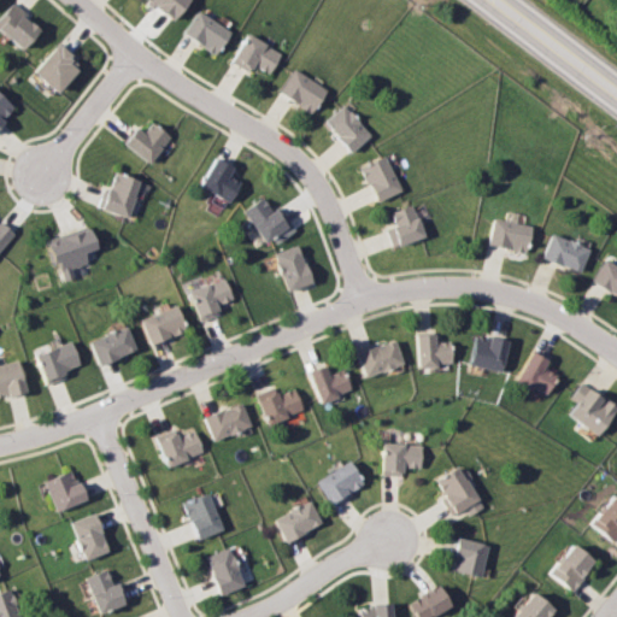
[(148,0),(171,19),(188,0),(148,0)]
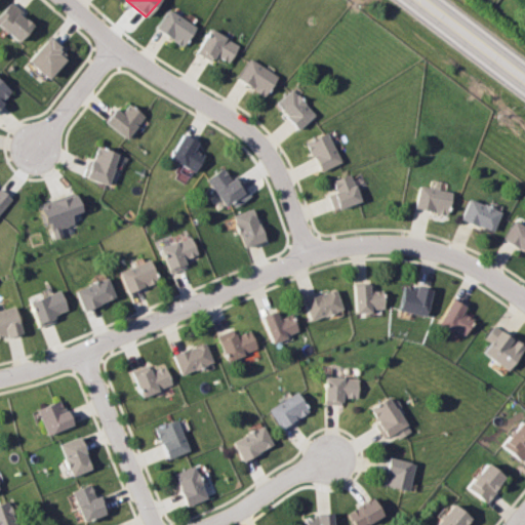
[(36,22),(10,1),(0,13),(0,23),(21,40),(36,22)]
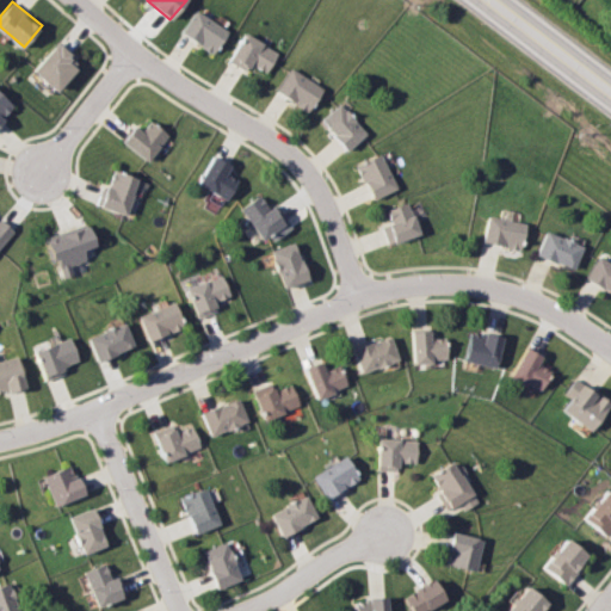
[(183,31),(215,54),(229,31),(197,10),(183,31)]
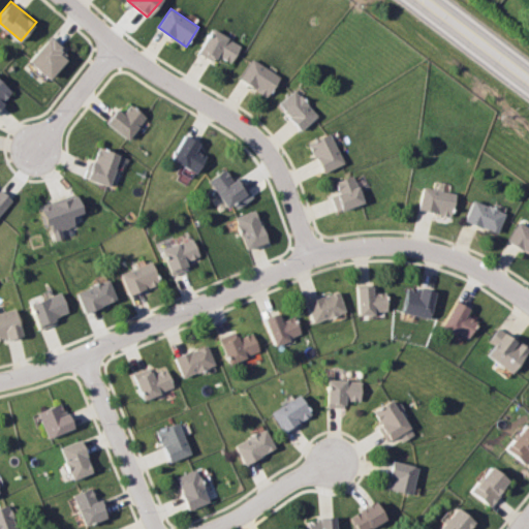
[(229,63),(241,45),(214,28),(197,52),(214,62),(218,56),(229,63)]
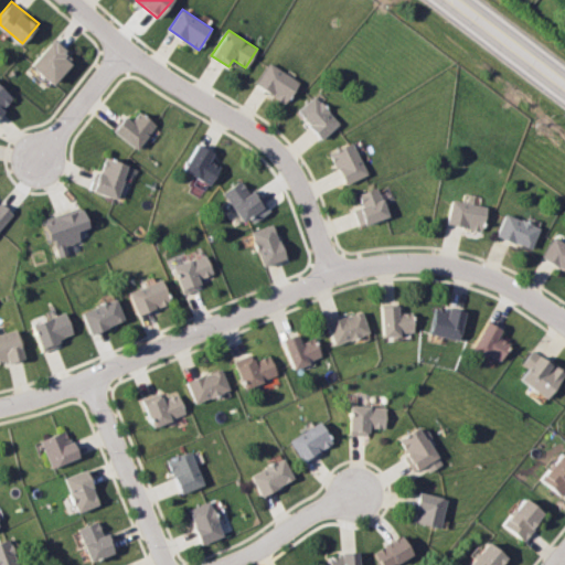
[(32,66),(54,84),(75,59),(52,40),(32,66)]
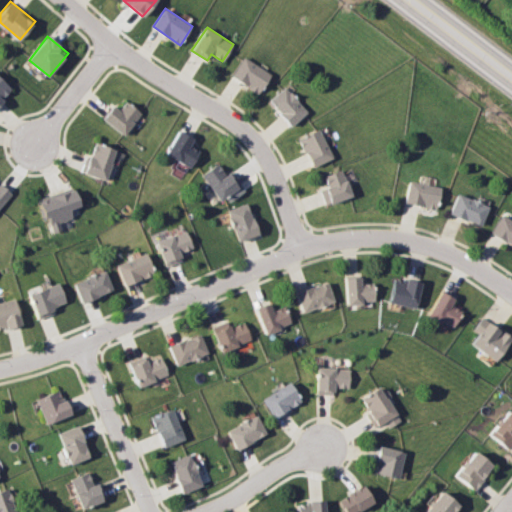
[(232,74),(258,92),(271,74),(244,56),(232,74)]
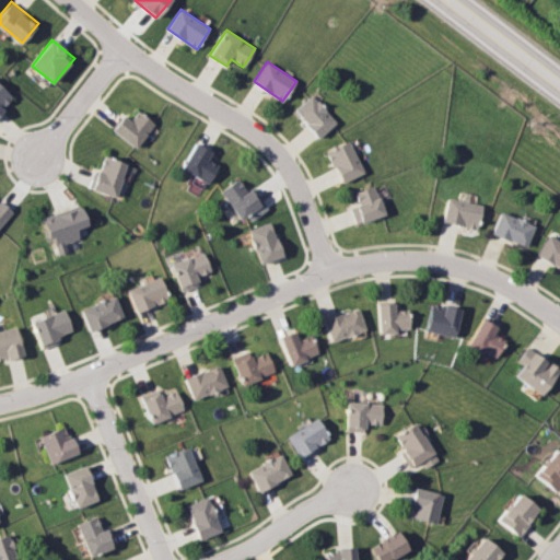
[(0,113),(14,97),(0,84),(0,113)]
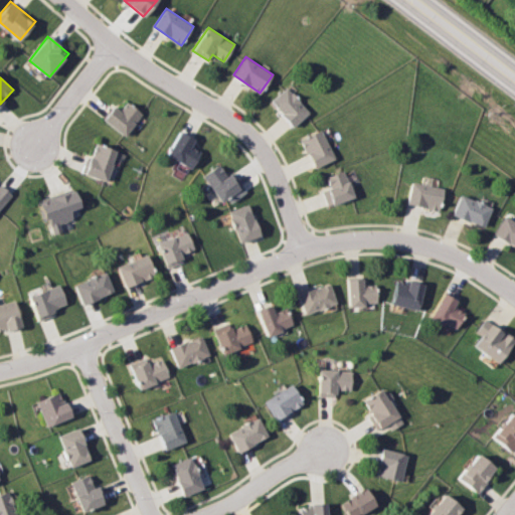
[(295,126),(310,111),(286,87),(271,102),(295,126)]
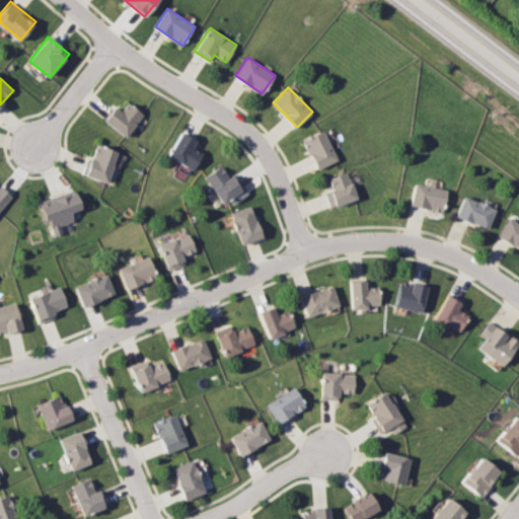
[(104,120),(127,137),(144,115),(129,102),(122,112),(116,106),(104,120)]
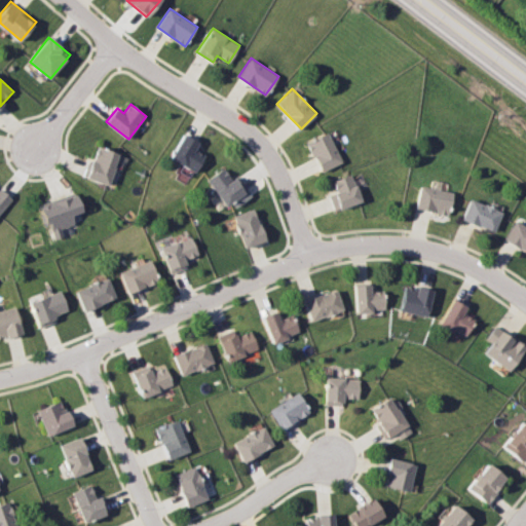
[(307,142),(322,172),(343,160),(328,132),(307,142)]
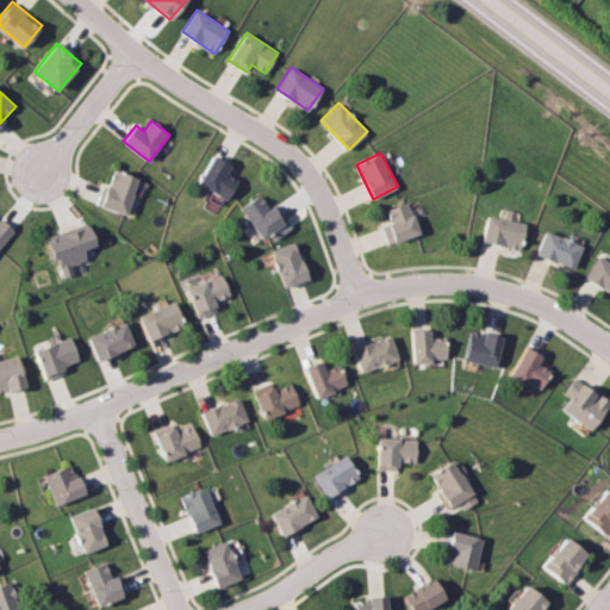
[(198,182),(228,199),(238,180),(226,173),(231,165),(213,155),(198,182)]
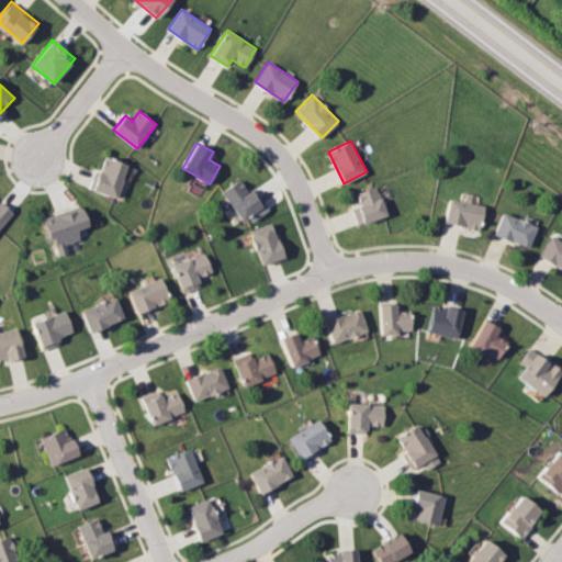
[(94,190),(104,156),(128,164),(119,198),(94,190)]
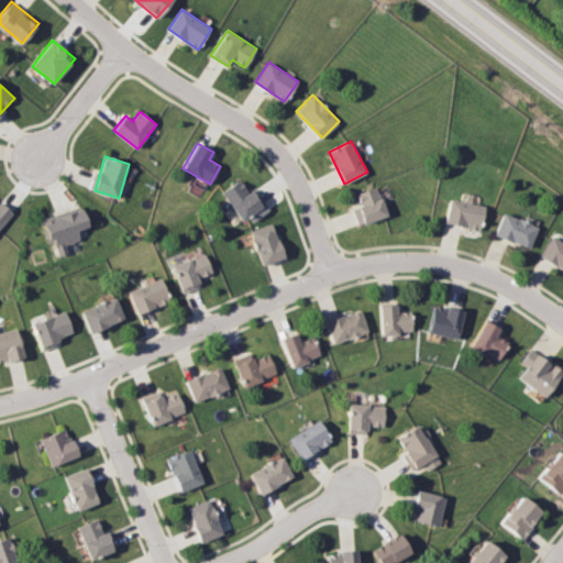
[(242,177),(223,191),(244,220),(263,206),(242,177)]
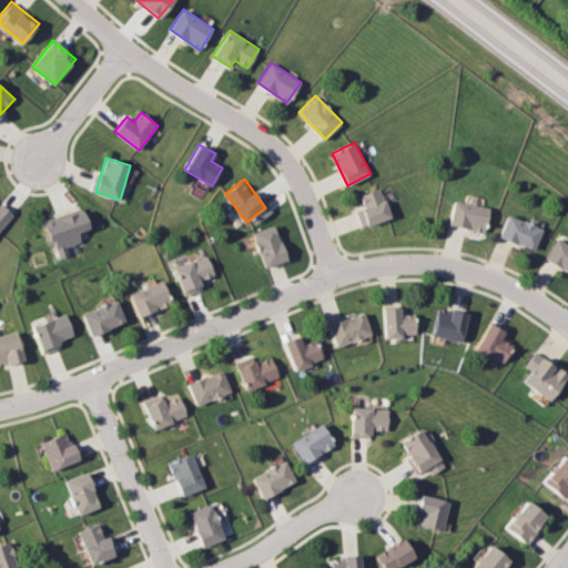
[(364,227),(392,216),(381,188),(362,194),(366,206),(357,210),(364,227)]
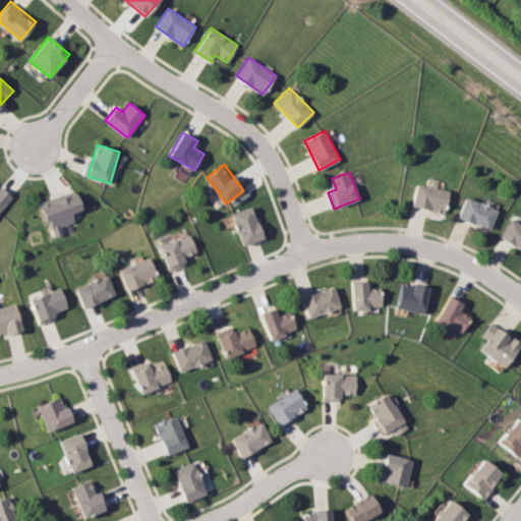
[(449,189),(417,184),(413,206),(446,211),(449,189)]
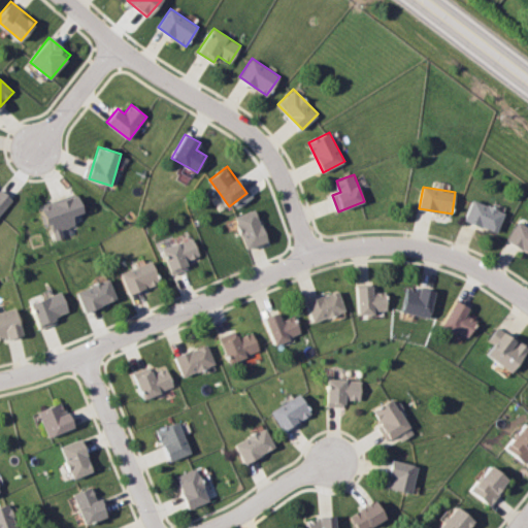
[(0,210),(10,199),(0,190),(0,210)]
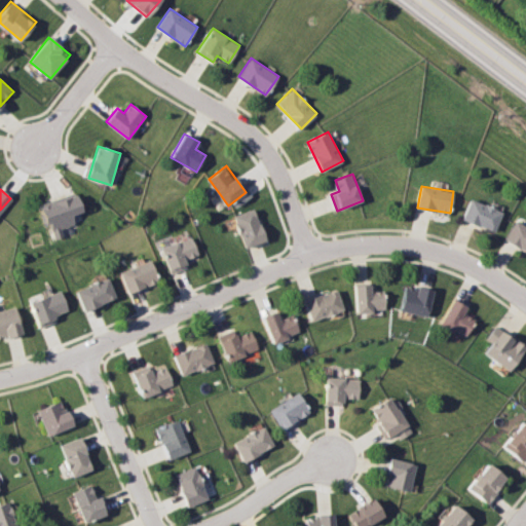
[(86,217),(77,193),(40,208),(49,231),(86,217)]
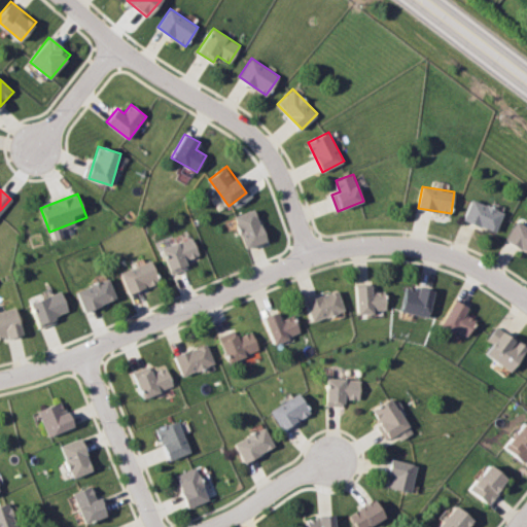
[(464,218),(496,231),(503,211),(471,199),(464,218)]
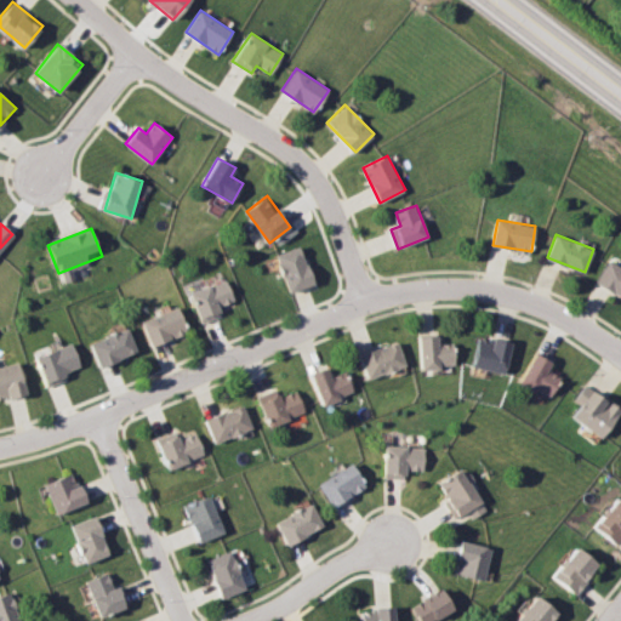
[(278,252),(290,291),(315,284),(302,245),(278,252)]
